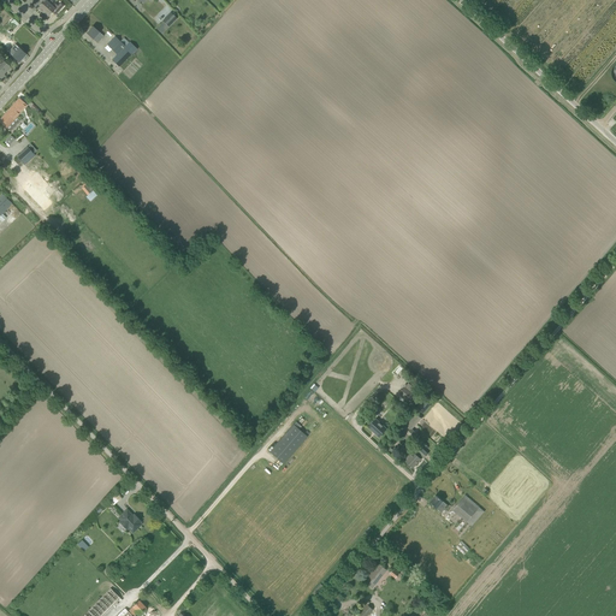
[(51,0),(41,0),(43,3),(37,9),(43,13),(51,5),(53,3),(51,0)]
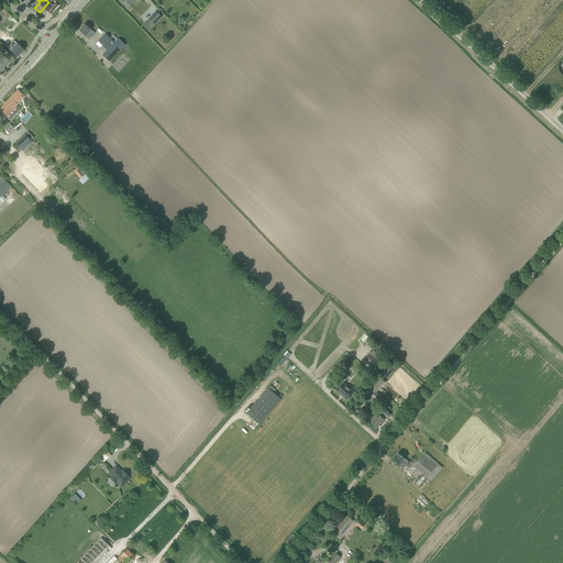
[(48,6),(46,4),(40,12),(44,15),(47,11),(51,14),(58,6),(55,3),(53,6),(51,3),(48,6)]
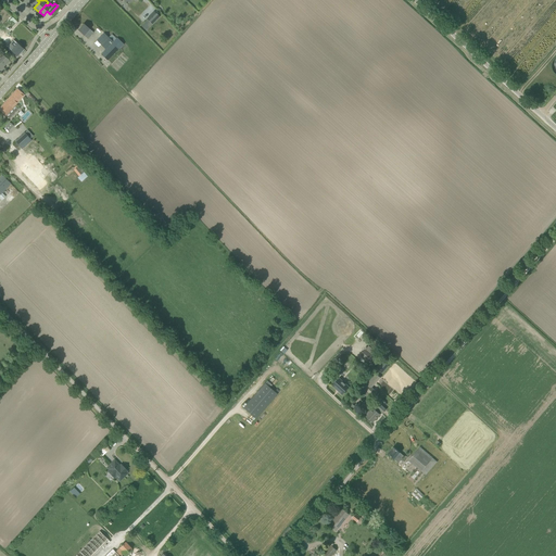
[(154,11),(147,19),(152,24),(160,16),(154,11)]
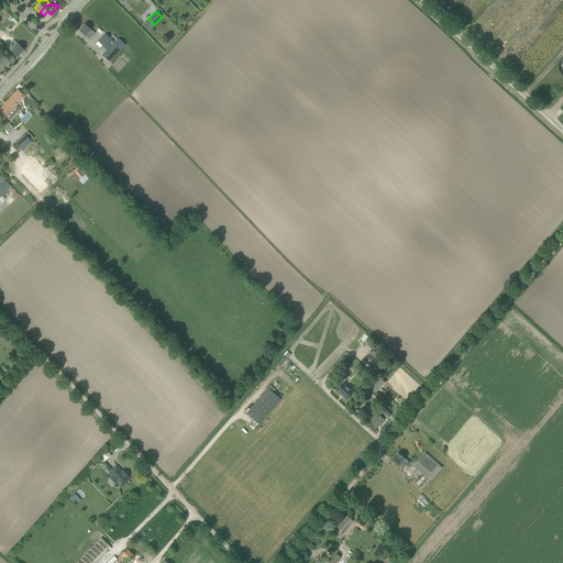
[(91,30),(85,24),(79,31),(89,40),(95,33),(90,30),(91,30)]
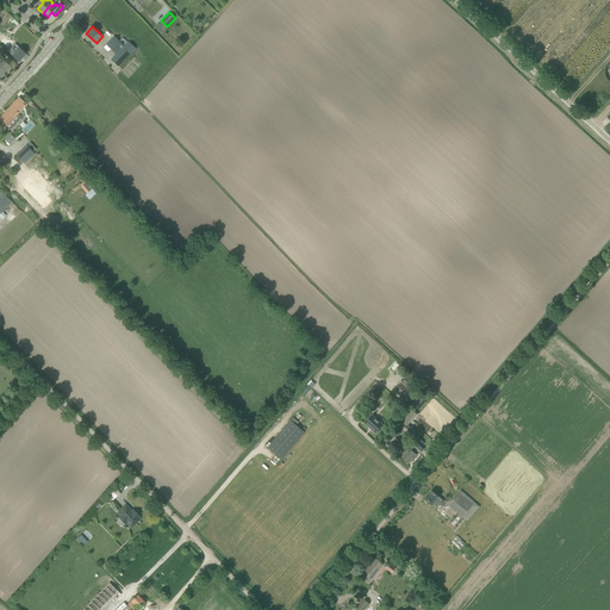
[(0,42),(7,48),(13,41),(0,31),(0,42)]
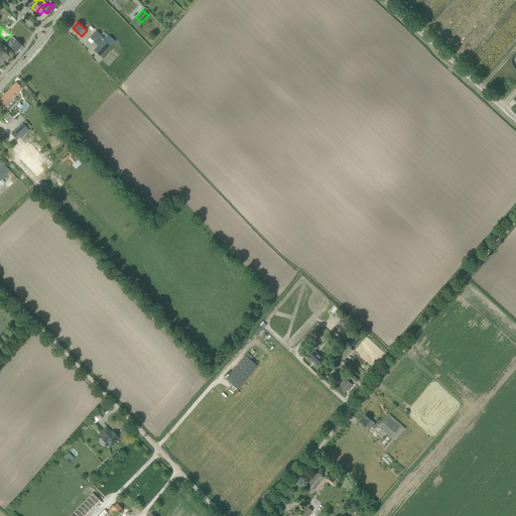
[(109,35),(105,39),(97,31),(90,37),(98,46),(94,50),(100,56),(115,41),(109,35)]
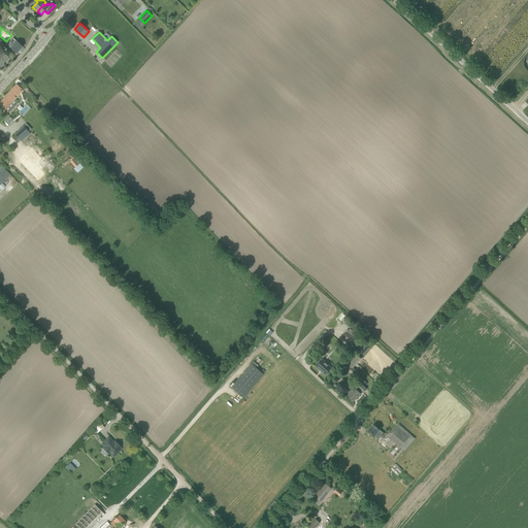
[(9,41),(8,42),(7,44),(10,47),(12,50),(17,53),(22,46),(17,41),(13,44),(9,41)]
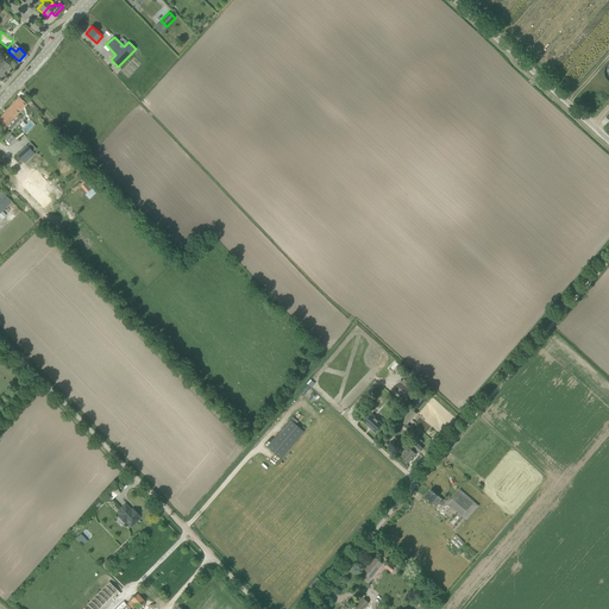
[(4,60),(0,62),(0,76),(1,79),(5,75),(4,74),(11,67),(4,60)]
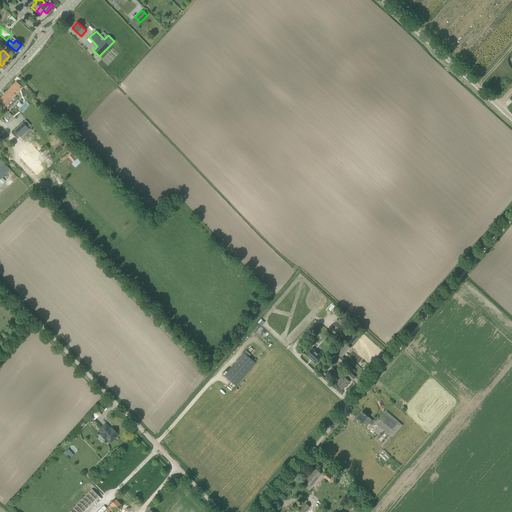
[(0,99),(0,101),(5,106),(9,109),(17,100),(13,97),(22,87),(16,82),(0,99)]
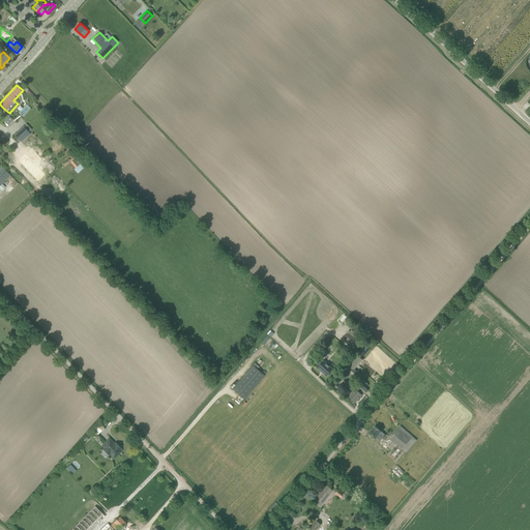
[(15,135),(16,136),(21,141),(27,135),(30,133),(24,126),(15,135)]
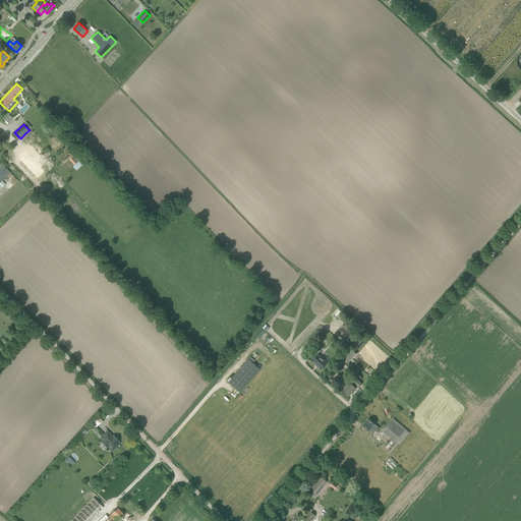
[(24,153),(20,157),(38,175),(42,171),(34,162),(33,161),(39,156),(31,149),(25,154),(24,153)]
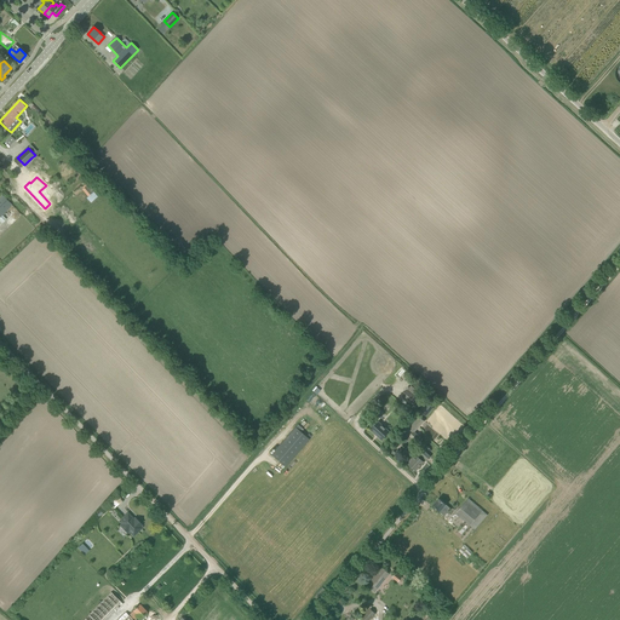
[(84,189),(82,190),(86,195),(87,196),(89,197),(89,196),(93,193),(95,191),(97,189),(92,183),(89,185),(84,189)]
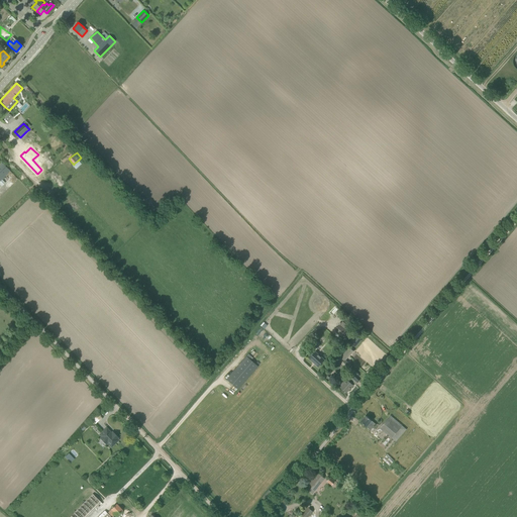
[(0,182),(5,178),(11,172),(1,163),(1,162),(0,161),(0,182)]
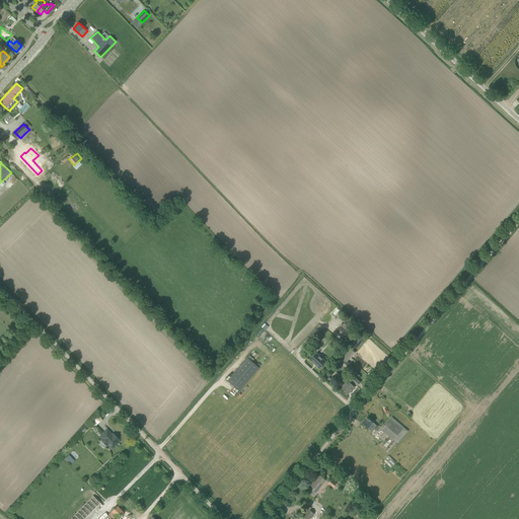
[(349,332),(342,326),(337,331),(345,339),(349,332)]
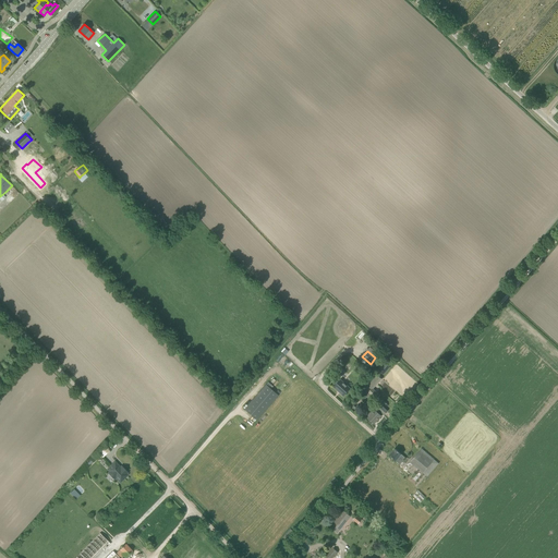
[(390,367),(385,362),(378,371),(384,375),(390,367)]
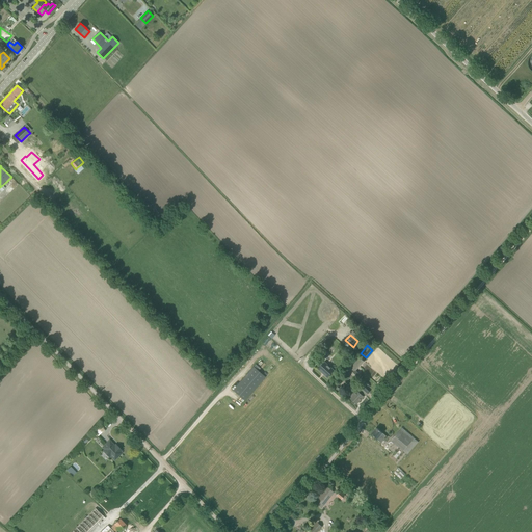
[(360,358),(355,364),(358,367),(363,363),(364,362),(360,357),(360,358)]
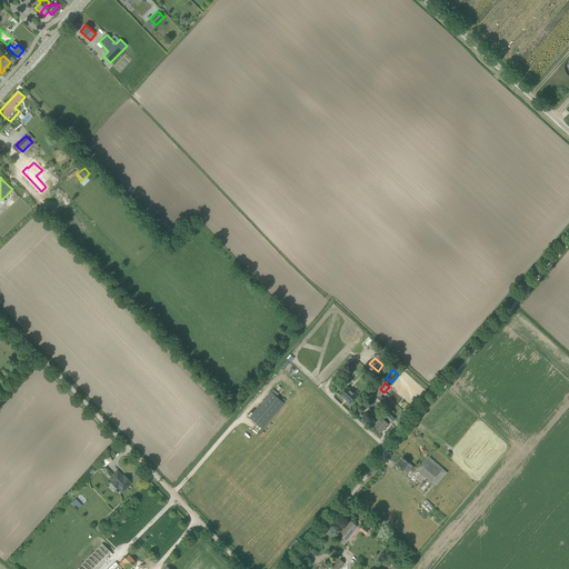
[(357,397),(347,387),(340,395),(350,403),(357,397)]
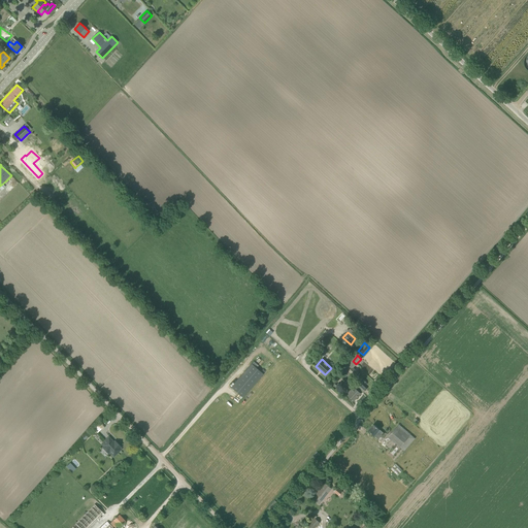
[(252,364),(231,388),(242,397),(263,374),(252,364)]
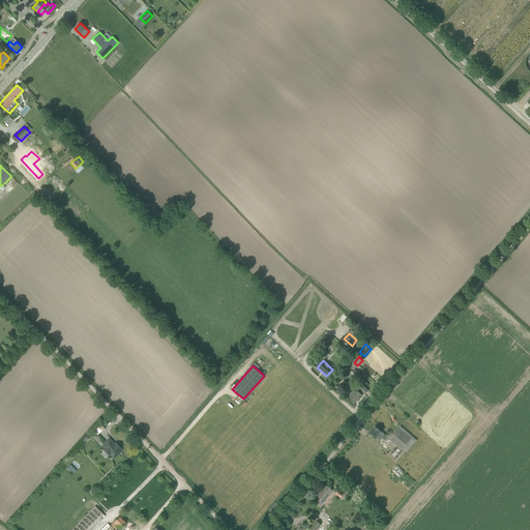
[(353,375),(356,372),(350,365),(347,370),(353,375)]
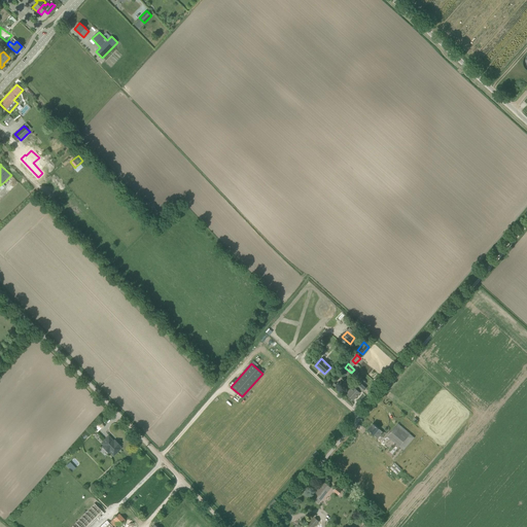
[(359,391),(360,390),(363,392),(366,388),(359,382),(356,385),(356,386),(352,390),(351,389),(349,389),(348,391),(348,393),(349,394),(348,395),(353,400),(360,393),(359,391)]
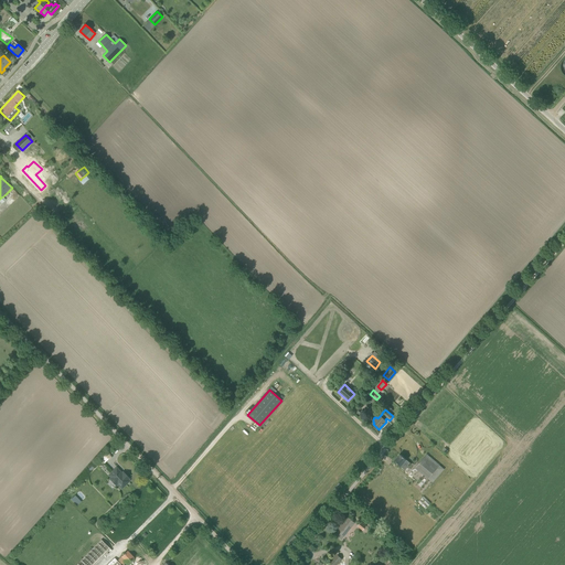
[(415,467),(428,479),(433,482),(445,469),(426,454),(415,467)]
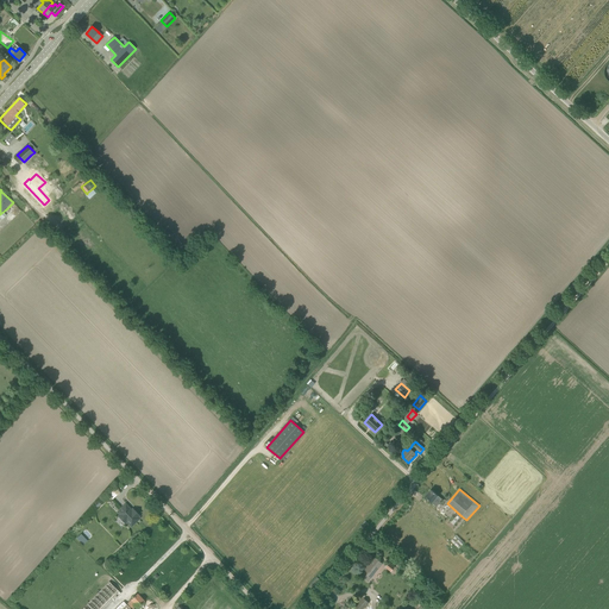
[(425,497),(432,503),(437,507),(443,500),(438,495),(432,490),(425,497)]
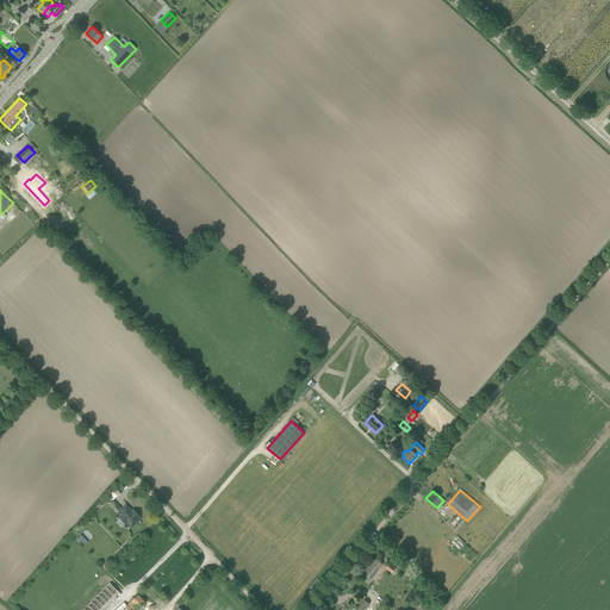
[(131,527),(139,520),(138,518),(139,516),(134,510),(131,511),(126,505),(118,512),(120,515),(118,517),(125,524),(126,522),(131,527)]
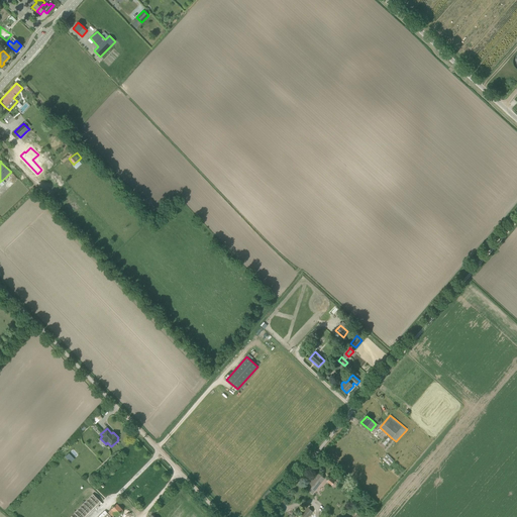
[(69,452),(65,456),(71,462),(75,458),(69,452)]
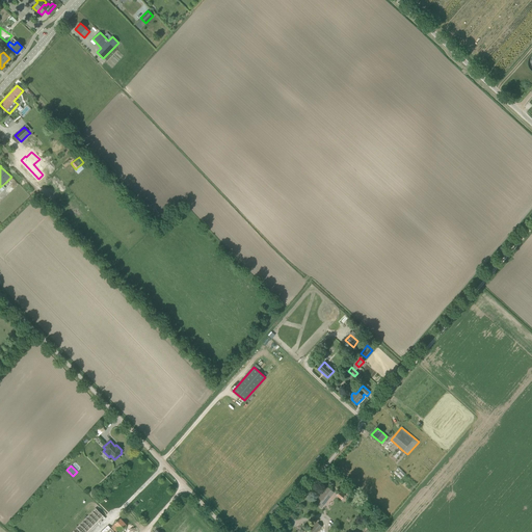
[(399,467),(394,472),(400,479),(405,474),(399,467)]
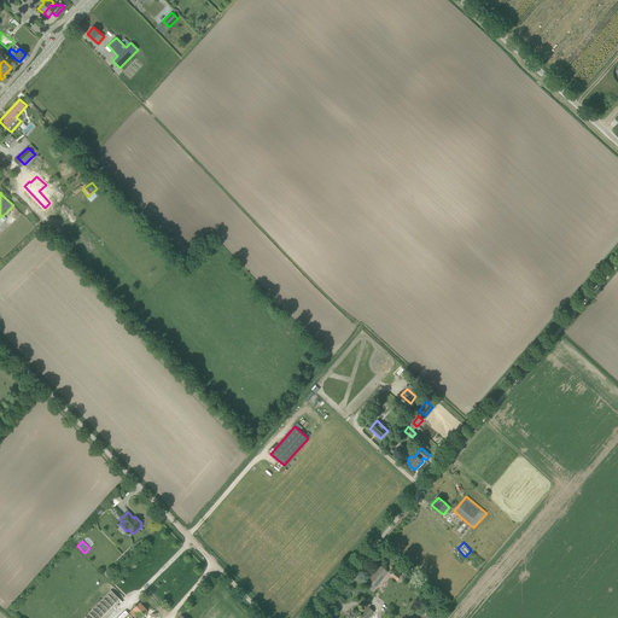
[(382,581),(389,572),(380,566),(366,583),(374,590),(378,586),(382,581)]
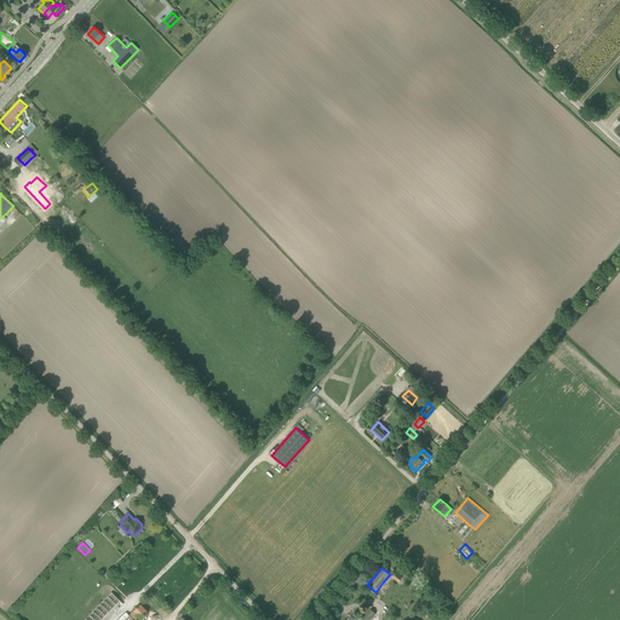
[(122,604),(121,602),(112,592),(89,614),(93,619),(103,619),(118,606),(119,608),(122,604)]
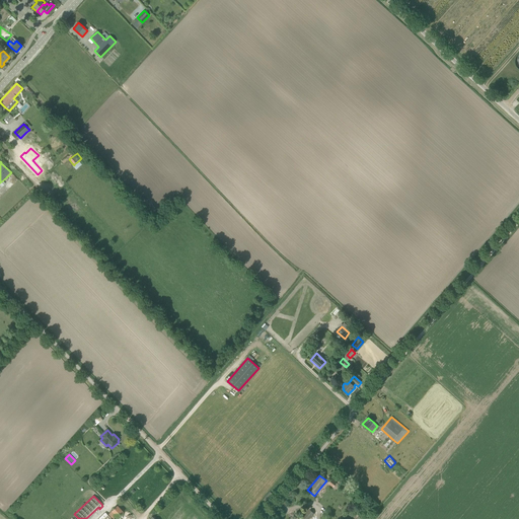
[(105,513),(98,518),(113,518),(116,517),(117,518),(123,512),(117,506),(112,512),(108,515),(105,513)]
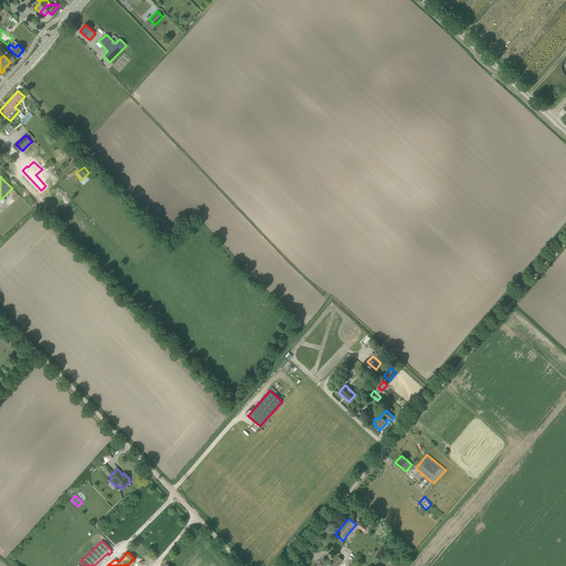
[(337,565),(343,561),(337,556),(332,563),(333,564),(331,565),(337,565)]
